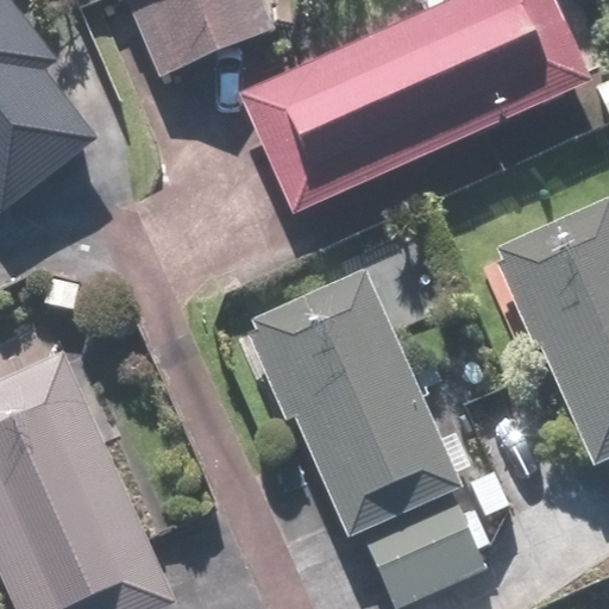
[(0,0),(0,209),(1,212),(99,136),(49,73),(61,63),(10,0),(0,0)]
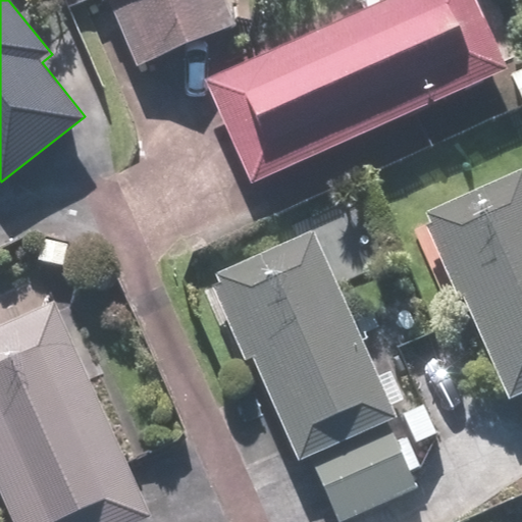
[(107,0),(137,67),(241,21),(230,0),(107,0)]
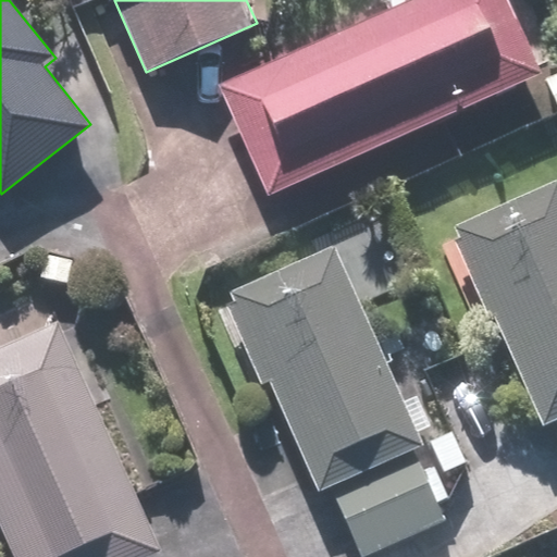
[(268,196),(369,152),(390,198),(556,125),(556,70),(537,79),(503,0),(415,0),(220,85),(268,196)]
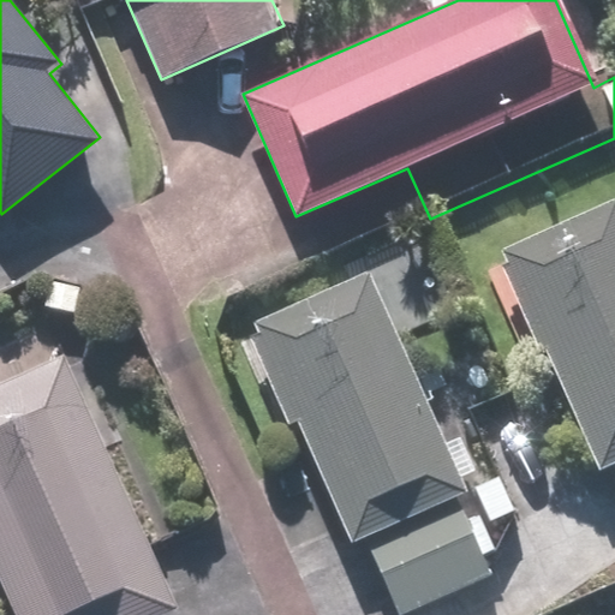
[(614,213),(609,199),(494,252),(595,473),(609,467),(614,481),(614,213)]
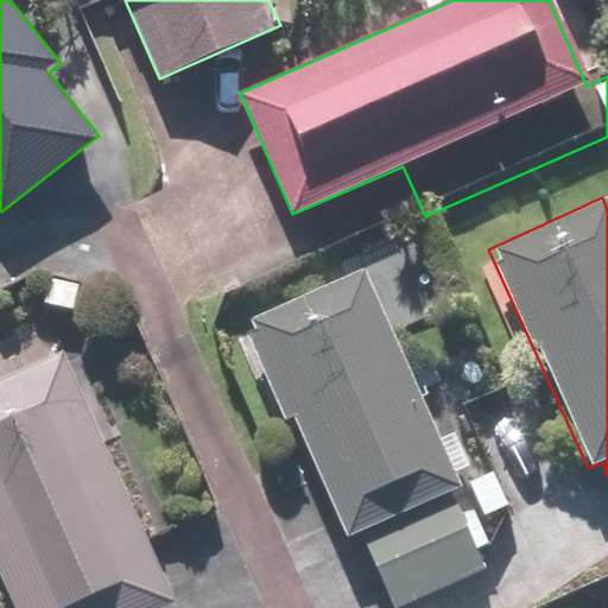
[(463,489),(360,270),(232,330),(279,431),(296,424),(350,542),(361,537),(393,607),(413,607),(486,575),(476,555),(491,548),(477,521),(510,507),(494,475),(463,489)]
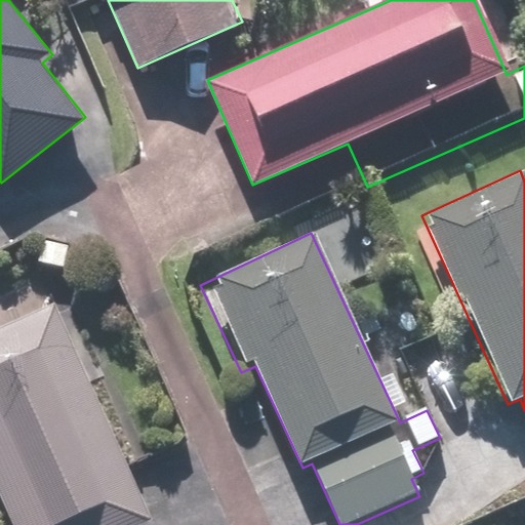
[(42,284),(0,304),(0,497),(12,524),(147,524),(154,522),(42,284)]
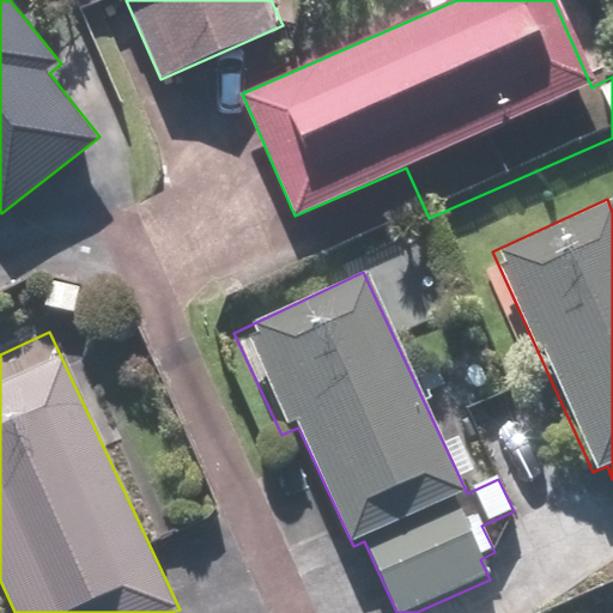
All buildings are outlined.
